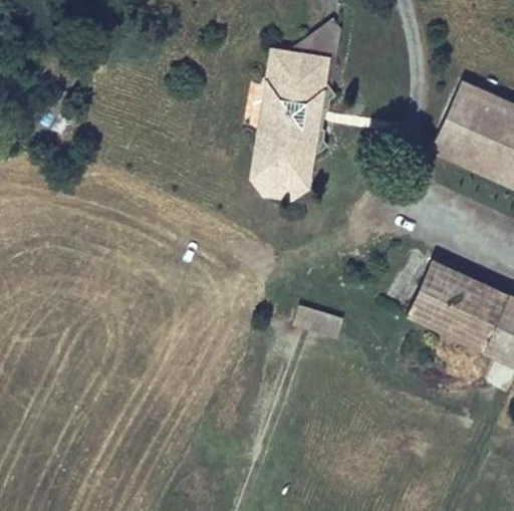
[(331,20),(307,39),(321,41),(317,69),(329,85),(338,29),(331,20)]
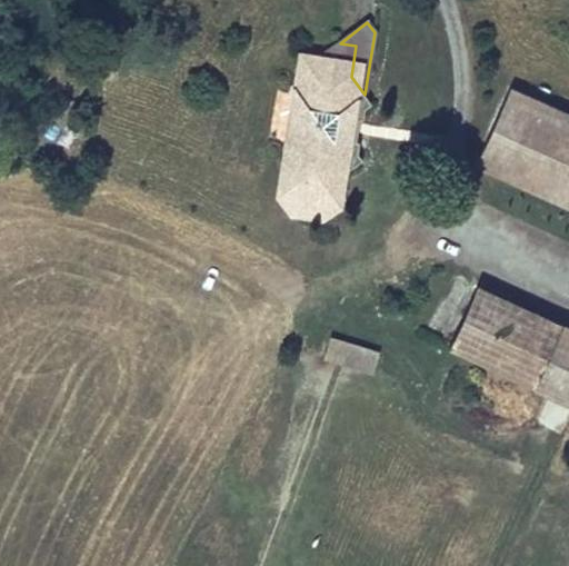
[(285,142),(283,152),(291,154),(288,170),(299,184),(326,187),(347,172),(362,161),(358,155),(359,144),(352,142),(346,141),(349,119),(357,120),(362,121),(365,110),(372,106),(365,95),(351,77),(356,46),(340,43),(321,57),(311,56),(308,75),(303,73),(301,89),(293,88),(291,100),(285,142)]
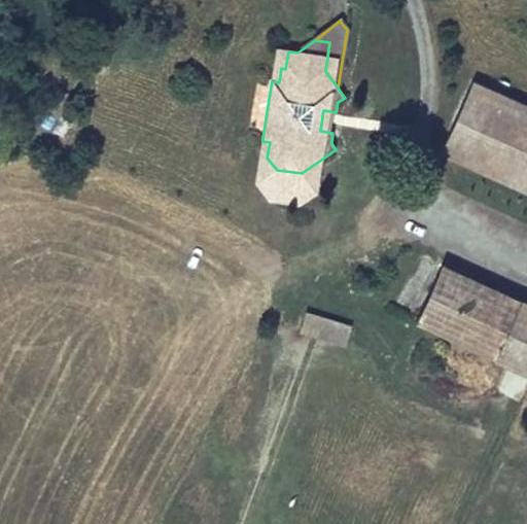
[(277,50),(272,81),(279,82),(281,68),(285,69),(288,51),(277,50)]
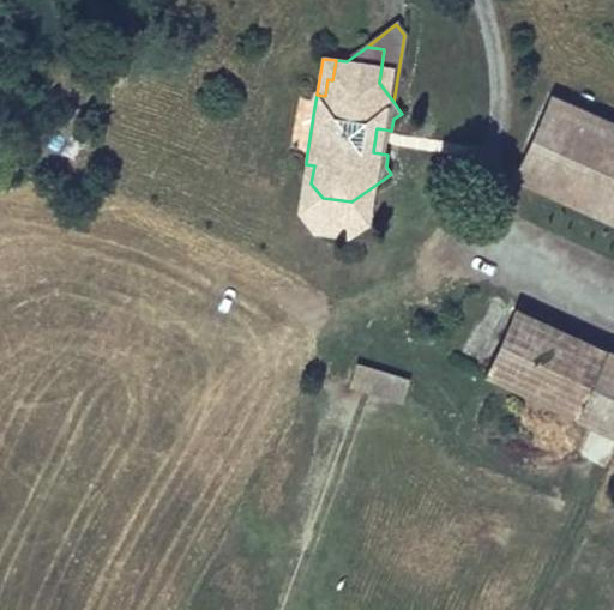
[(613,132),(553,104),(515,187),(613,230),(613,132)]
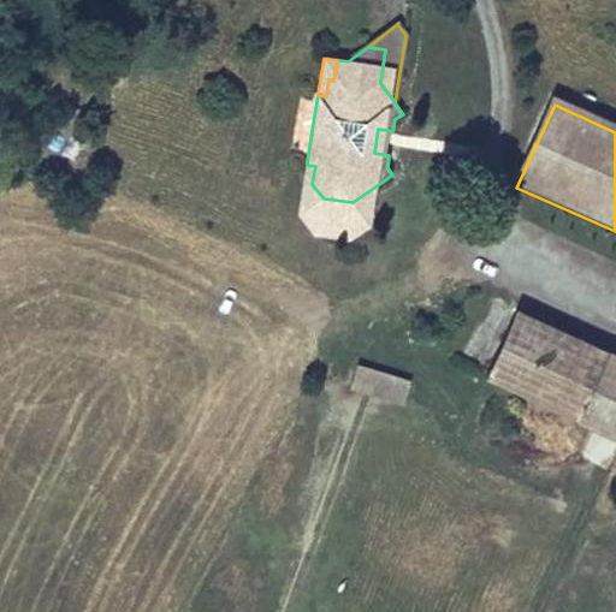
[(308,154),(315,108),(303,107),(297,152),(308,154)]
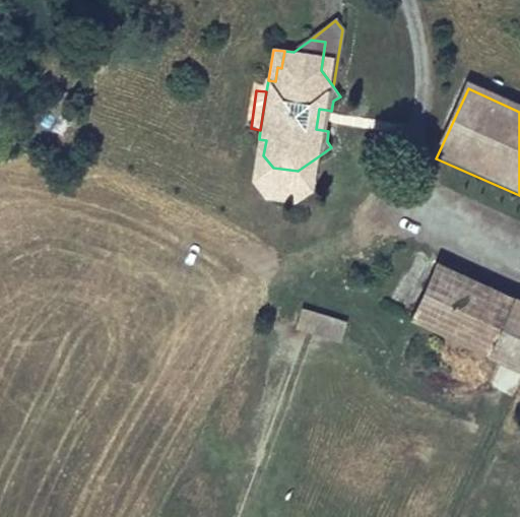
[(316,129),(322,130),(326,110),(319,109),(316,129)]
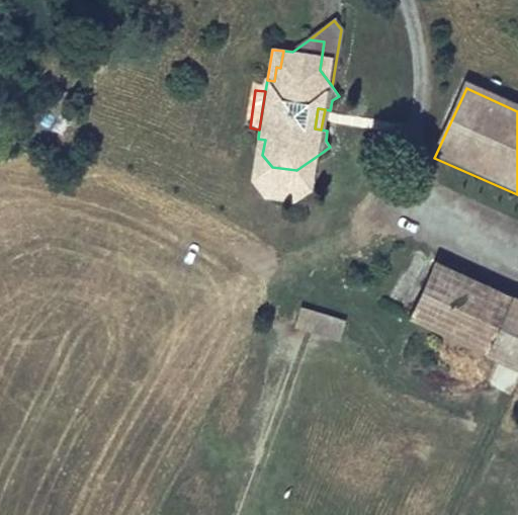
[(258,139),(252,173),(261,186),(262,181),(303,187),(300,191),(313,183),(316,157),(296,170),(272,167),(262,155),(265,140),(258,139)]
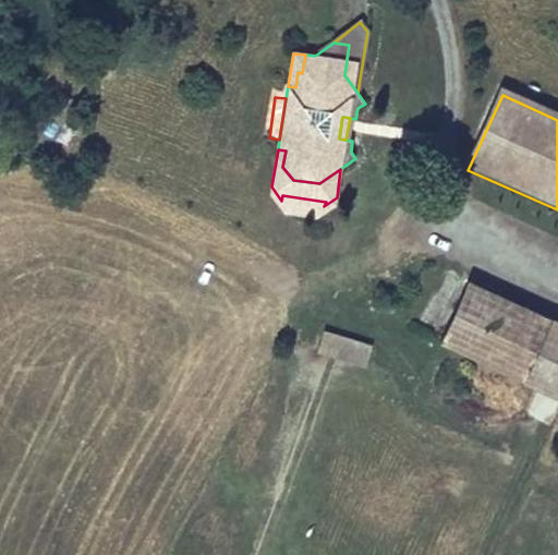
[(282,195),(281,201),(292,214),(311,216),(324,206),(326,202),(282,195)]
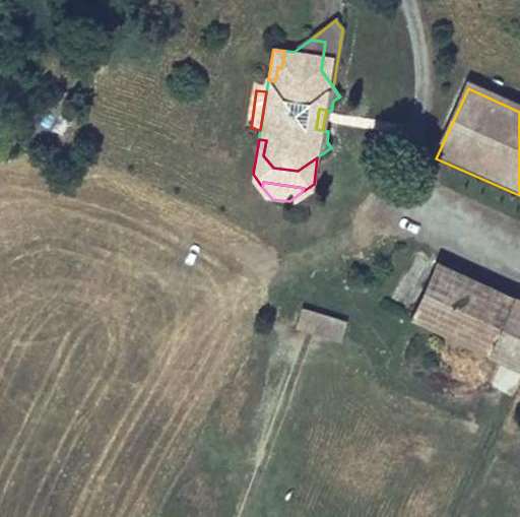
[(426,269),(434,273),(439,264),(431,260),(426,269)]
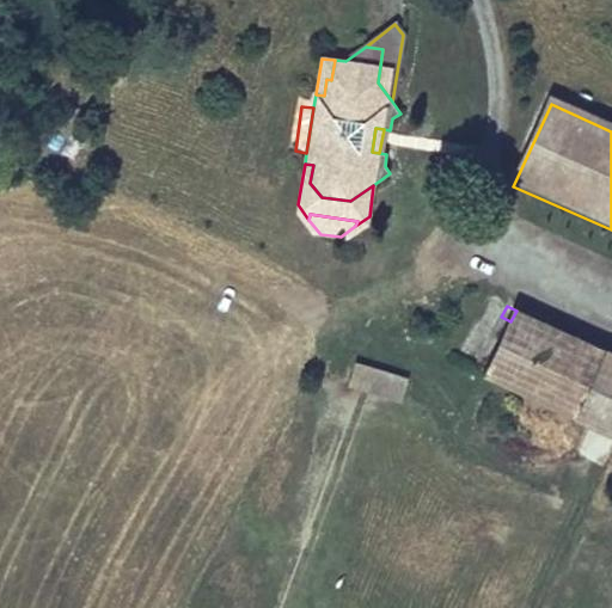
[(510,321),(484,373),(574,415),(603,350),(516,311),(510,321)]
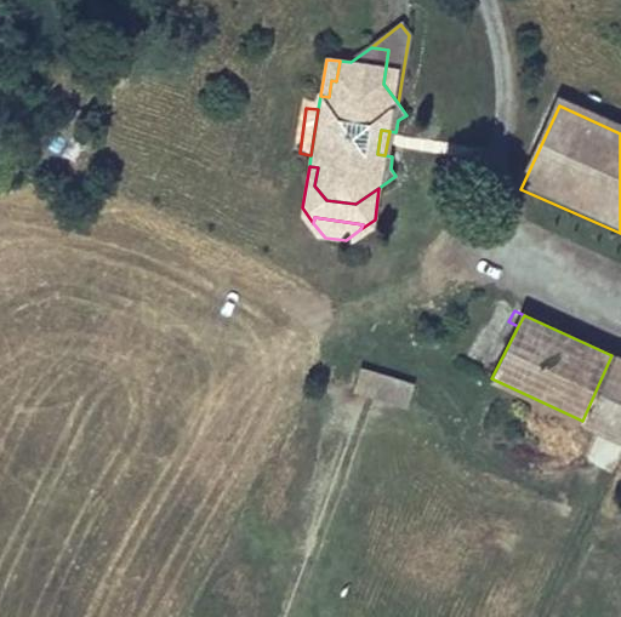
[(620,359),(611,355),(582,421),(620,438),(620,359)]
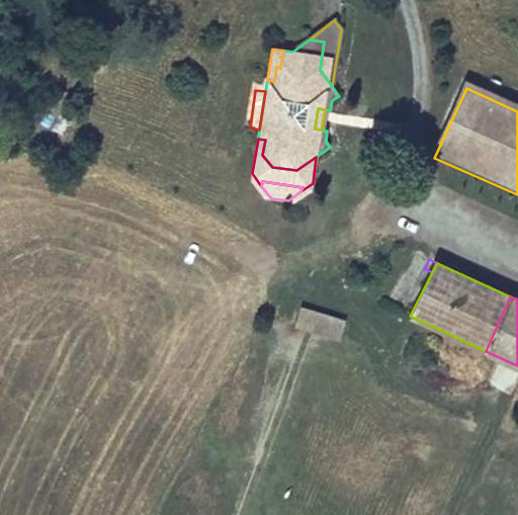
[(340,338),(345,319),(305,307),(298,326),(340,338)]
